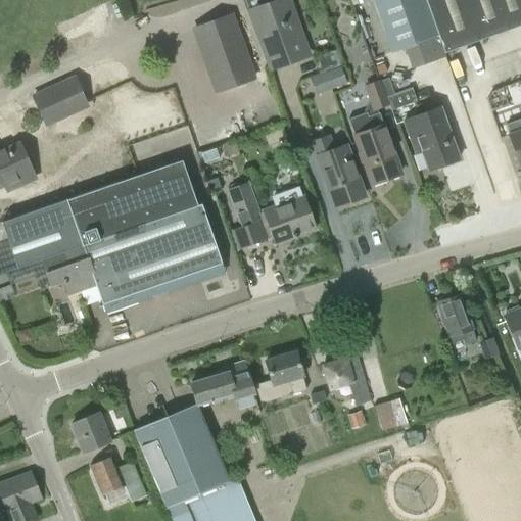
[(246,0),(250,11),(271,68),(310,55),(289,0),(280,0),(268,5),(266,0),(246,0)]
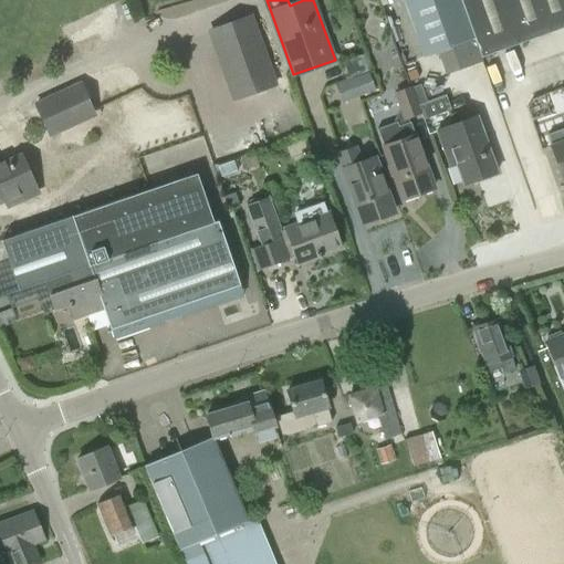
[(456,69),(469,63),(483,59),(482,55),(476,38),(462,0),(415,0),(435,52),(448,48),(456,69)]
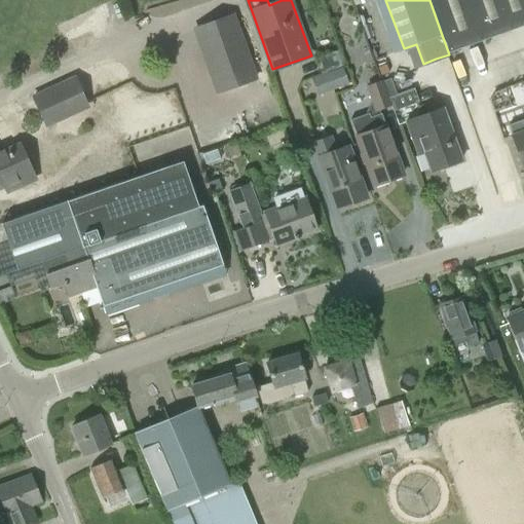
[(429,0),(442,35),(448,51),(523,25),(523,0),(429,0)]
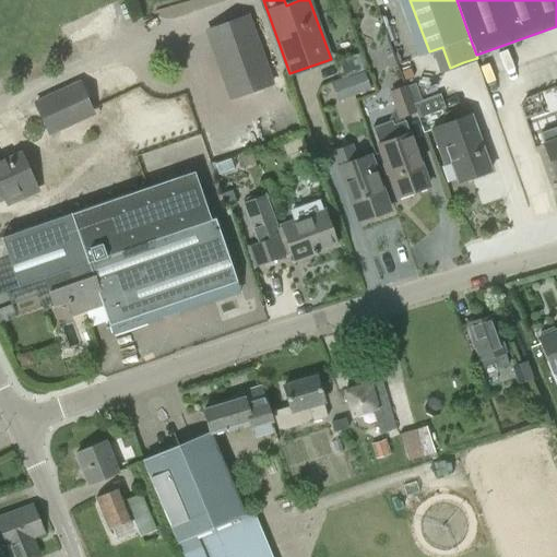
[(236,96),(273,83),(249,15),(212,28),(236,96)]
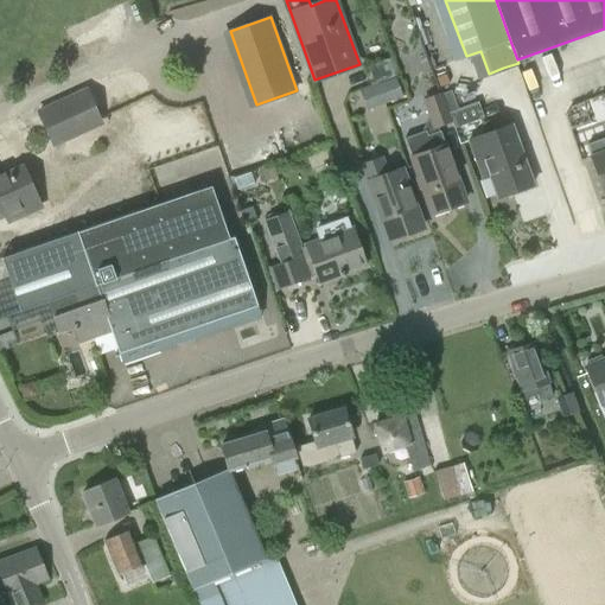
[(390,58),(370,65),(376,81),(396,74),(390,58)]
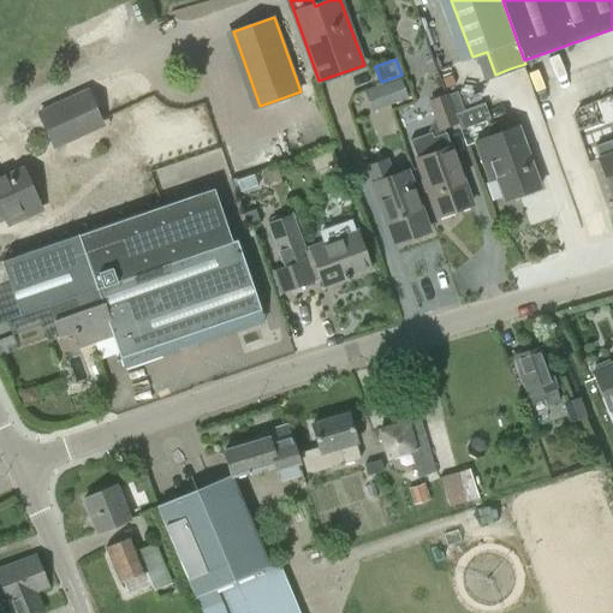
[(453,73),(445,77),(447,85),(457,83),(453,73)]
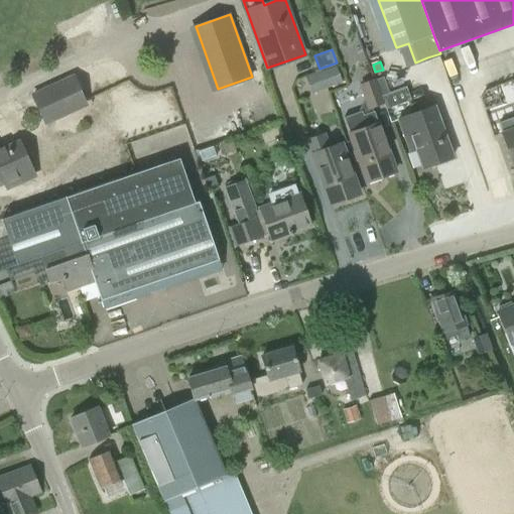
[(337,63),(318,72),(326,88),(344,81),(337,63)]
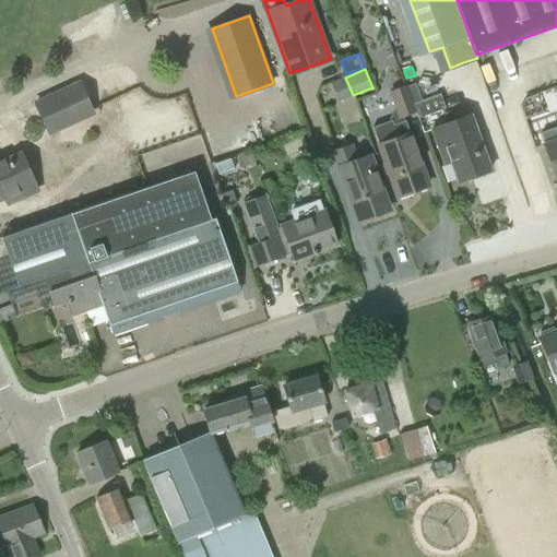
[(49,129),(93,109),(81,82),(37,103),(49,129)]
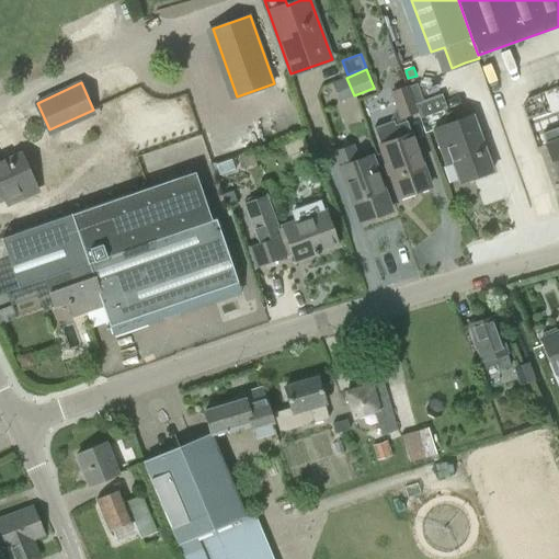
[(424,101),(419,82),(410,84),(417,103),(424,101)]
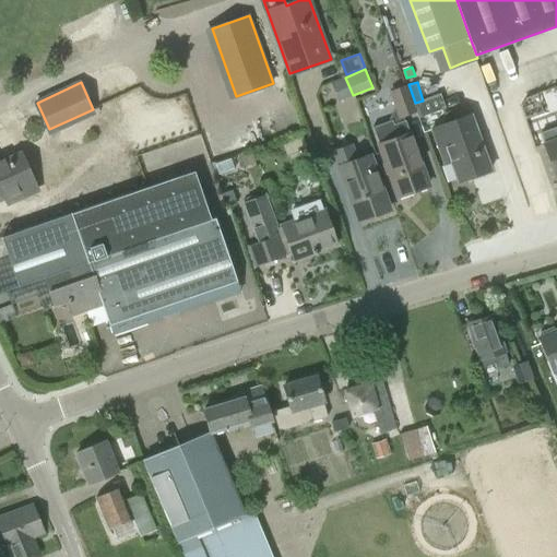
[(392,91),(396,105),(401,116),(405,114),(417,109),(409,85),(392,91)]
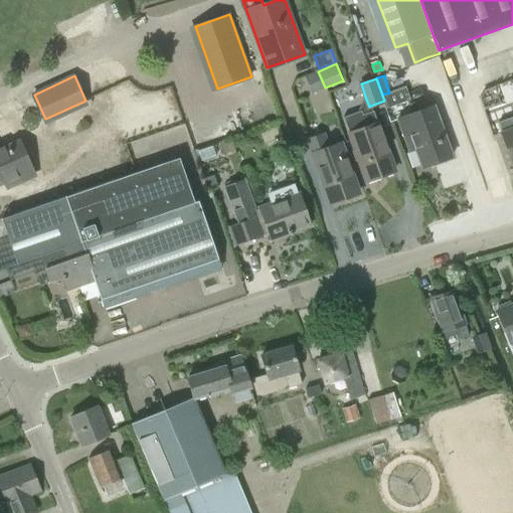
[(423,166),(454,155),(436,105),(399,118),(406,137),(412,135),(423,166)]
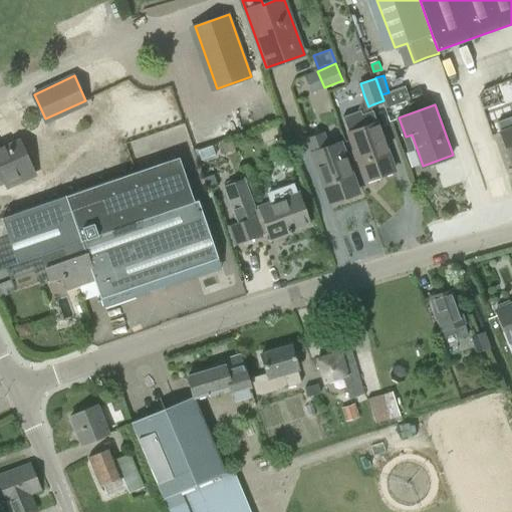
[(358,111),(344,116),(349,132),(366,180),(396,169),(378,121),(373,109),(363,113),(361,109),(358,111)]
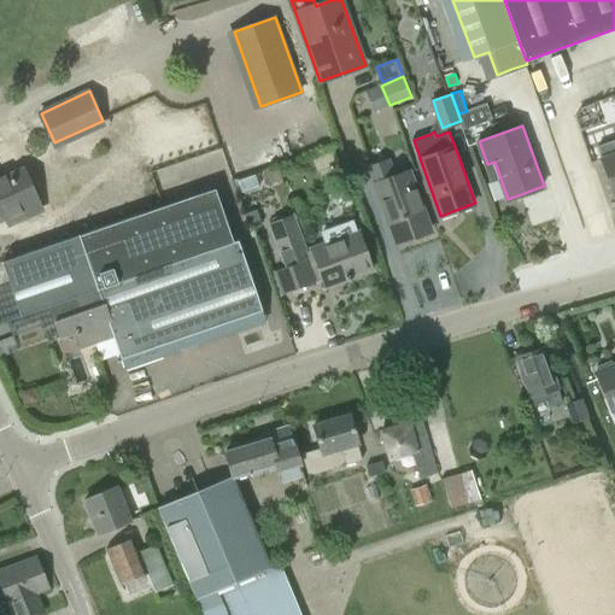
[(48,209),(29,163),(22,165),(10,134),(0,138),(0,218),(10,216),(13,222),(48,209)]
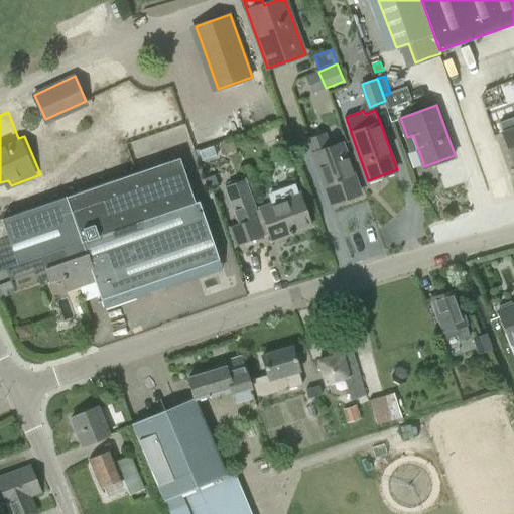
[(285,134),(281,121),(261,129),(265,142),(285,134)]
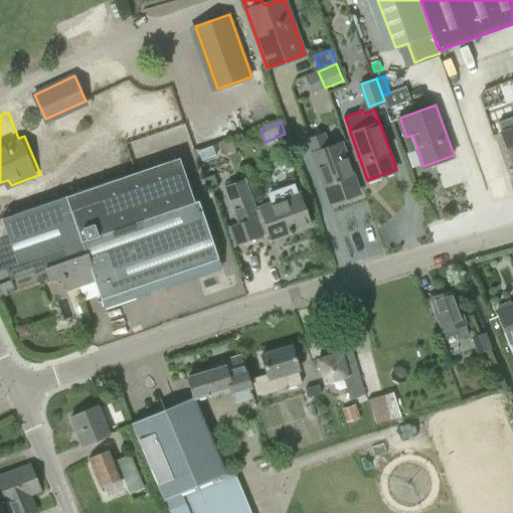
[(512,127),(502,131),(512,159),(512,127)]
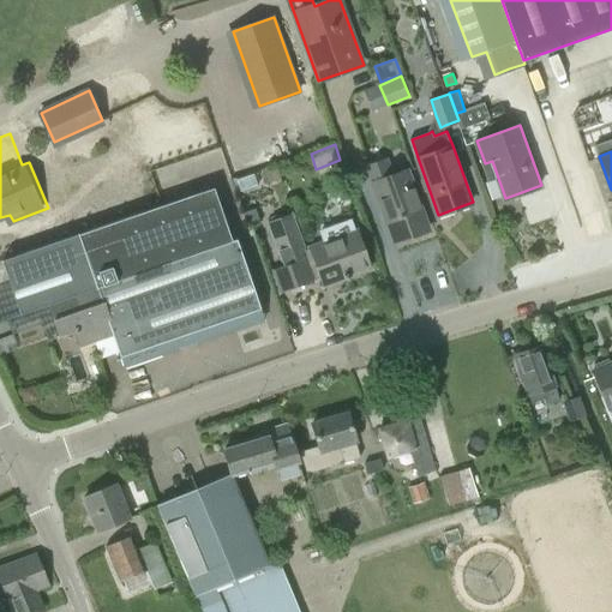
[(375,183),(395,240),(430,228),(408,169),(391,177),(385,160),(370,166),(376,181),(375,183)]
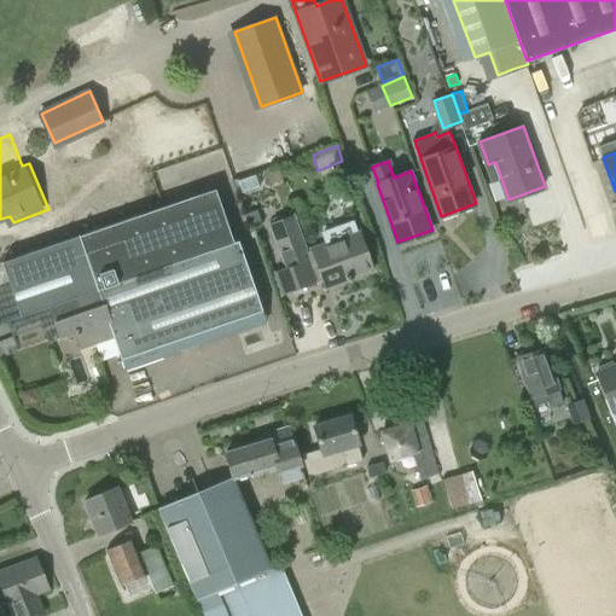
[(81,234),(115,335),(127,370),(166,355),(162,344),(263,309),(239,242),(236,243),(216,189),(81,234)]
